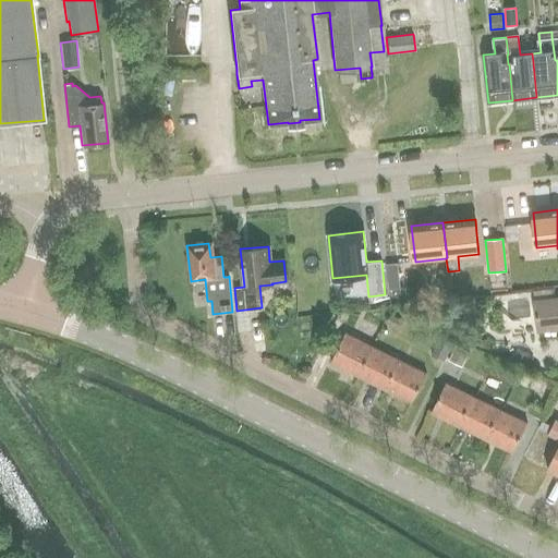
[(387,265),(389,290),(400,289),(397,264),(387,265)]
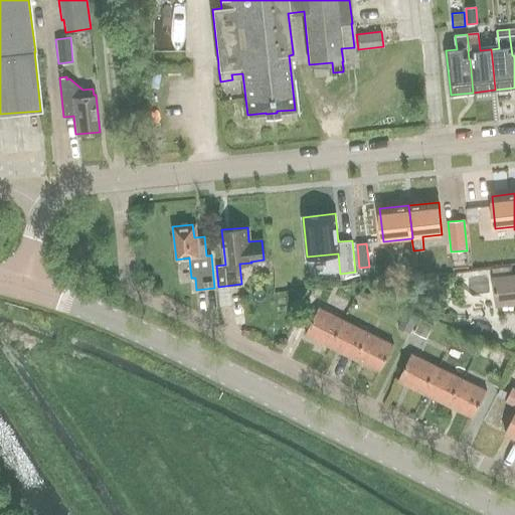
[(507,267),(493,269),(493,270),(494,277),(508,275),(507,267)]
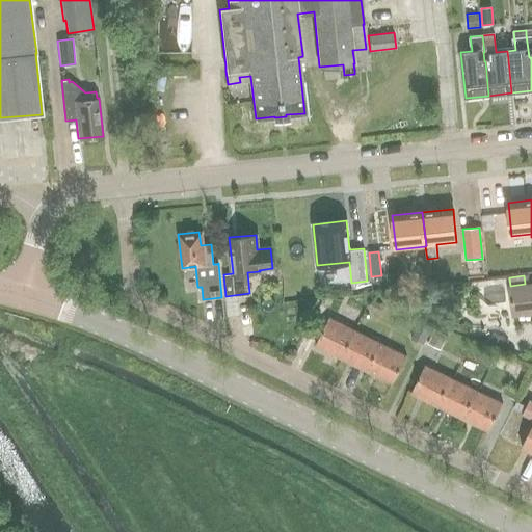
[(531,283),(525,284),(510,286),(513,315),(531,313),(531,283)]
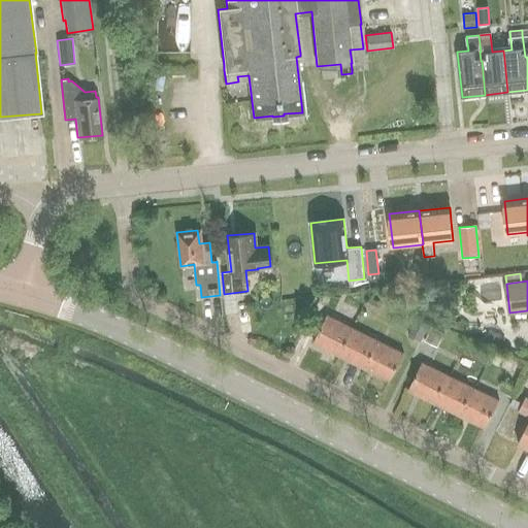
[(302,296),(300,282),(284,284),(285,297),(302,296)]
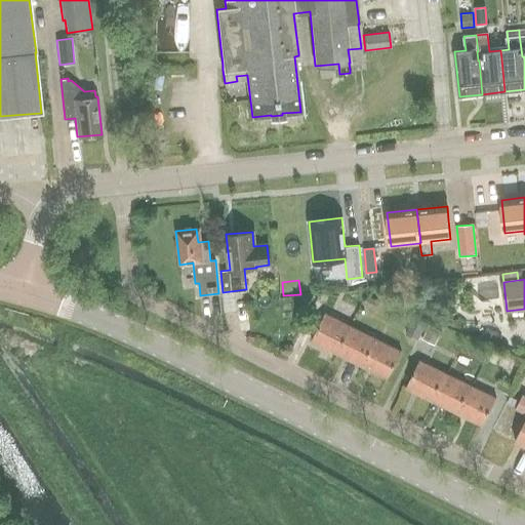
[(420,293),(409,288),(402,305),(413,310),(420,293)]
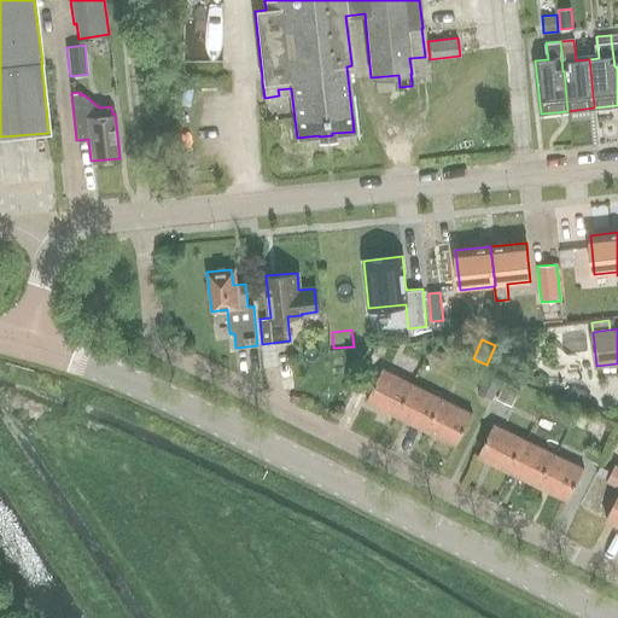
[(443,365),(448,355),(432,348),(427,357),(443,365)]
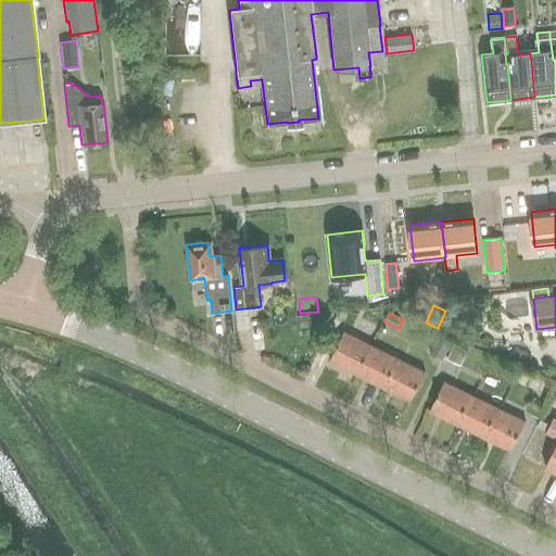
[(411,338),(419,342),(425,330),(416,326),(411,338)]
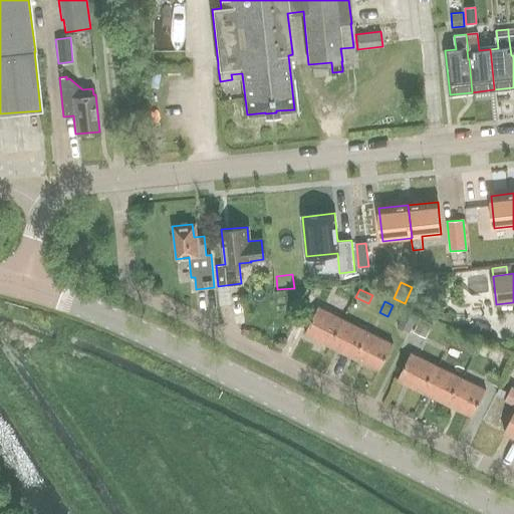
[(328,345),(341,318),(317,307),(304,333),(328,345)]
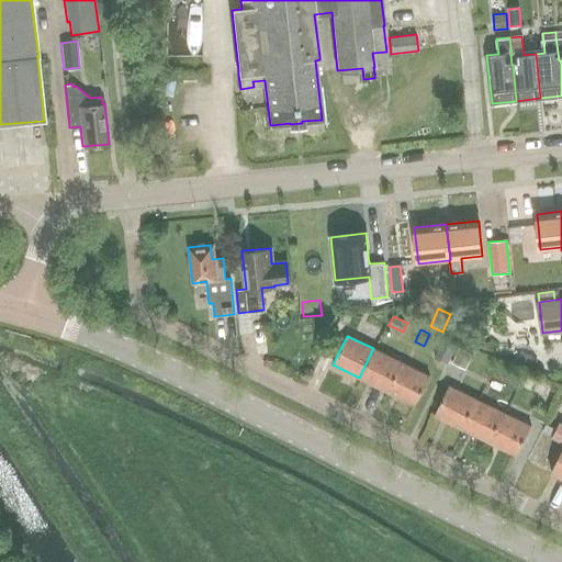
[(457,344),(445,338),(436,358),(448,363),(457,344)]
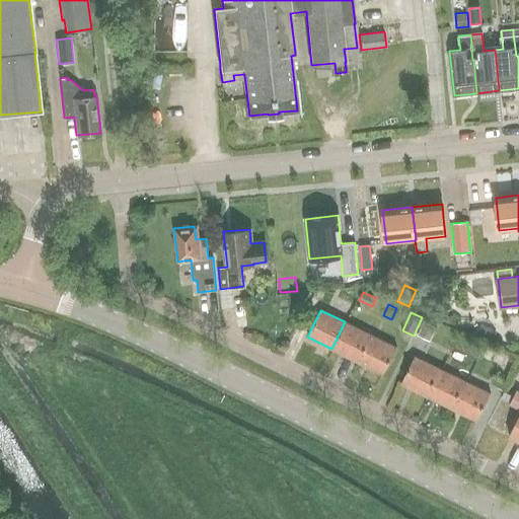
[(436,324),(425,319),(419,332),(430,338),(436,324)]
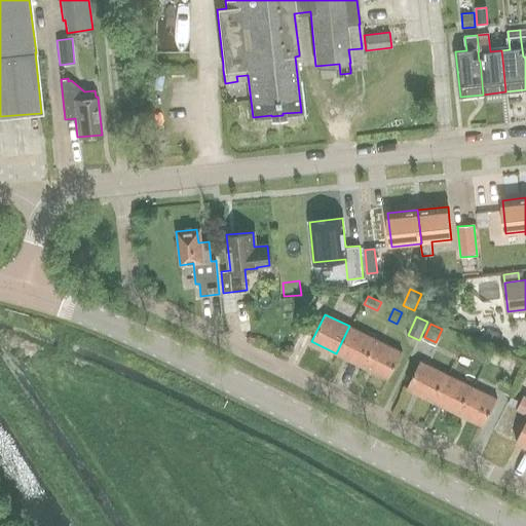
[(364,367),(377,340),(349,326),(336,353),(364,367)]
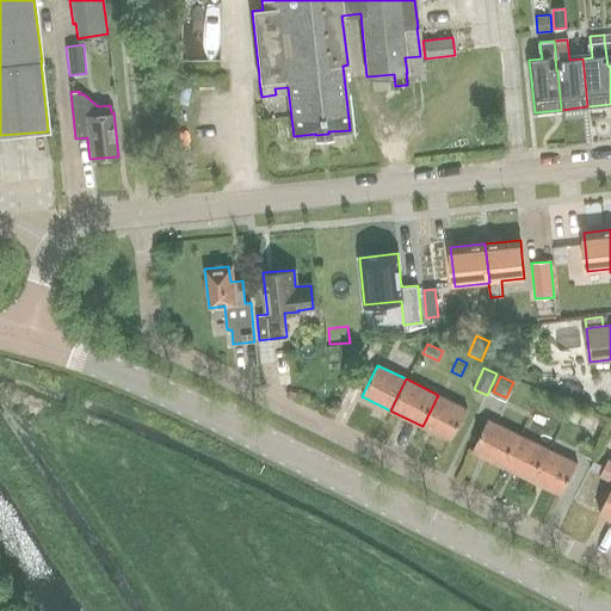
[(438,395),(423,426),(451,440),(467,409),(438,395)]
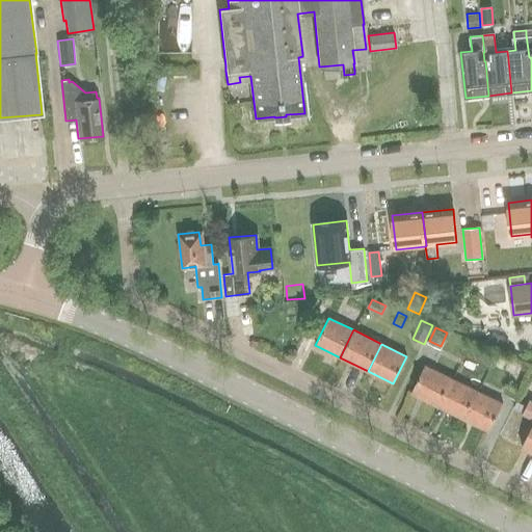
[(476,365),(487,363),(485,349),(474,351),(476,365)]
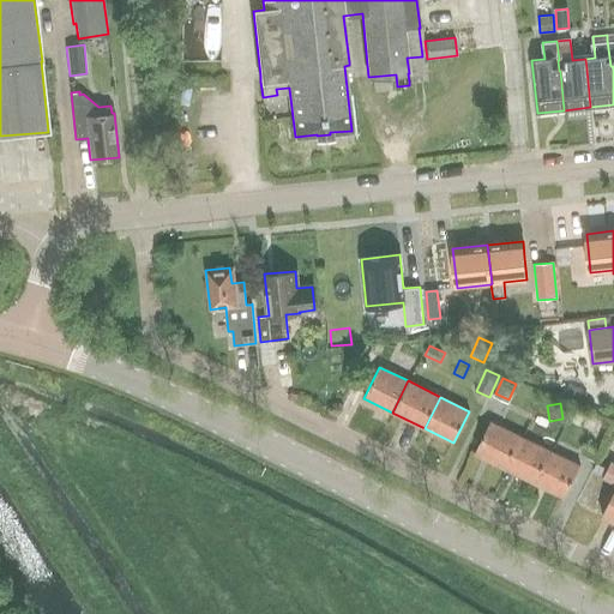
[(505,469),(521,437),(491,421),(474,453),(505,469)]
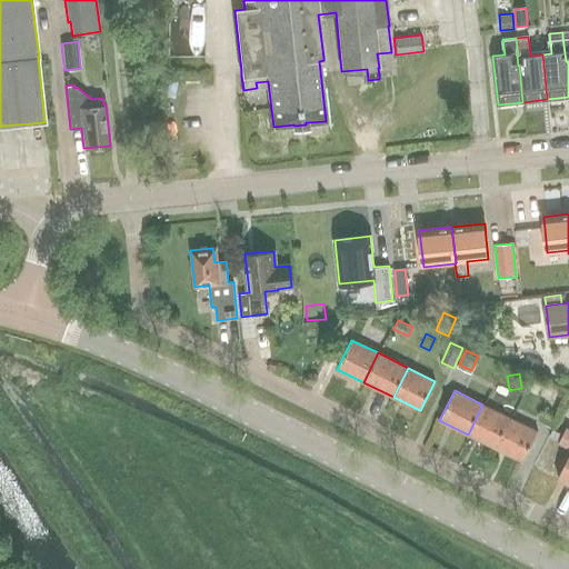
[(496,448),(510,418),(482,405),(468,435),(496,448)]
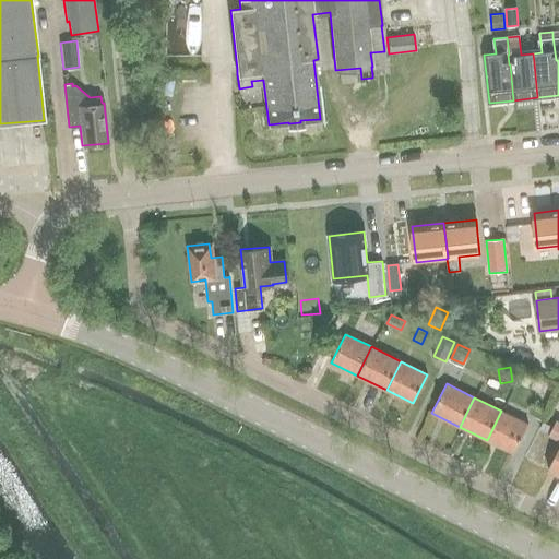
[(501,411),(487,440),(513,453),(527,424),(501,411)]
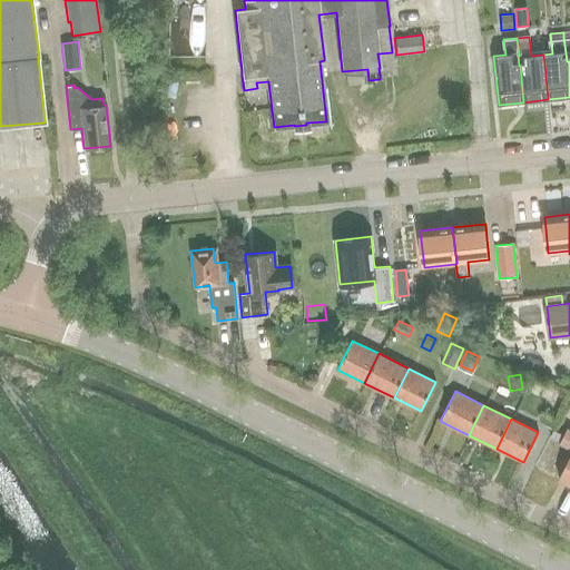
[(569,429),(567,429),(560,442),(569,448),(569,454),(559,479),(569,483),(569,429)]
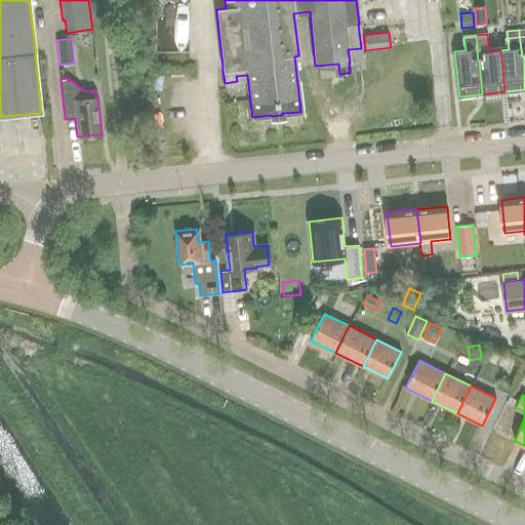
[(517,401),(510,397),(507,403),(514,407),(517,401)]
